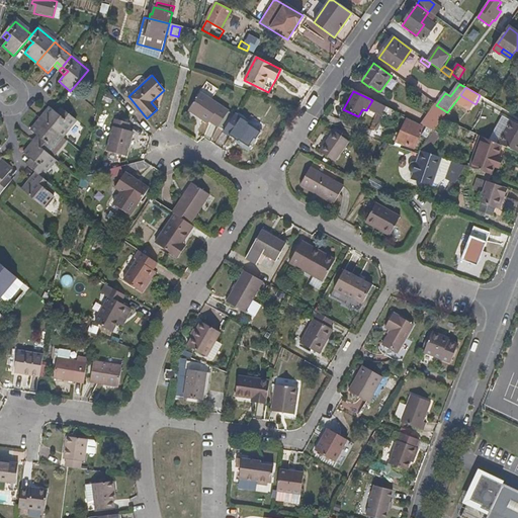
[(216,131),(228,111),(200,92),(186,113),(206,127),(207,125),(216,131)]
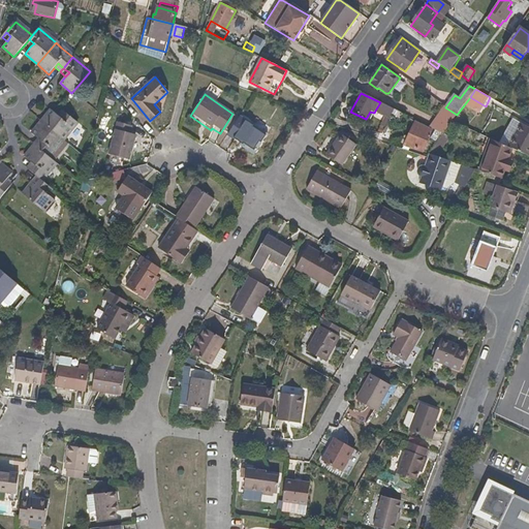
[(392,117),(395,110),(380,102),(375,111),(378,113),(387,117),(391,119),(392,117)]
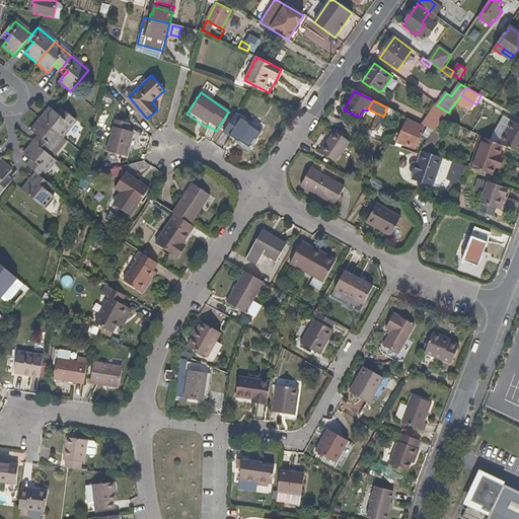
[(435,132),(443,120),(448,113),(437,105),(424,126),(429,129),(435,132)]
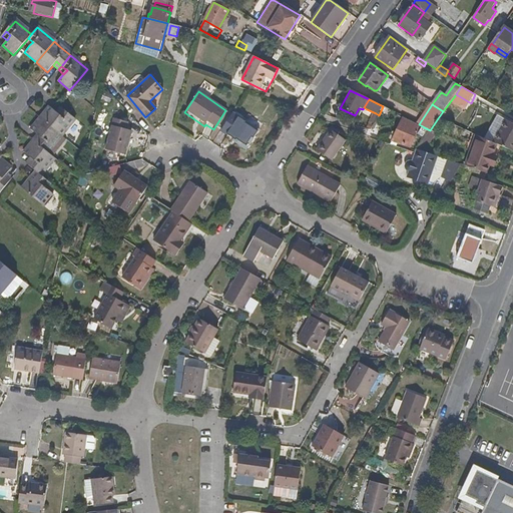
[(60,136),(74,120),(63,110),(60,115),(56,111),(50,106),(40,118),(60,136)]
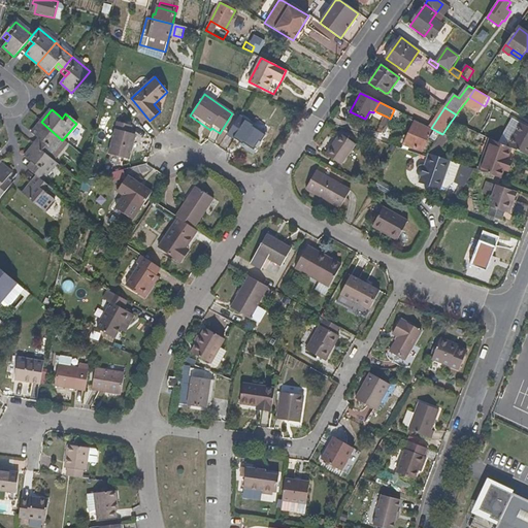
[(399,122),(403,113),(394,109),(391,117),(399,122)]
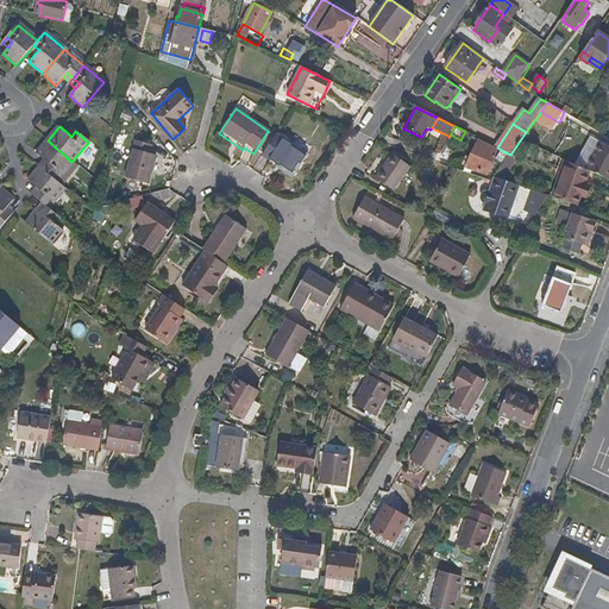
[(293,175),(306,156),(276,135),(262,155),(293,175)]
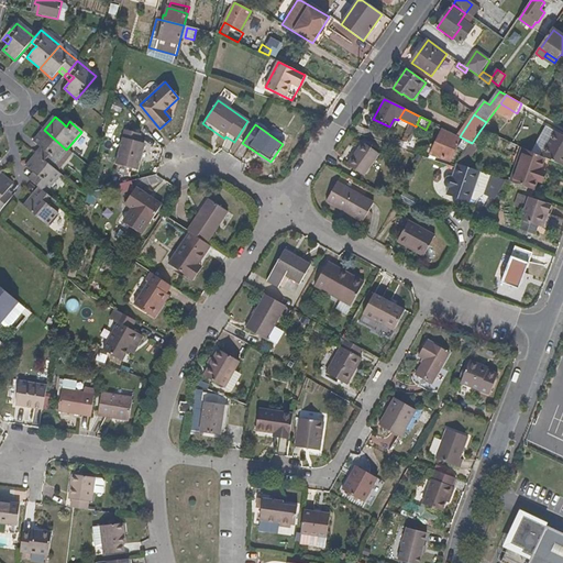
[(140,138),(142,130),(128,125),(125,133),(140,138)]
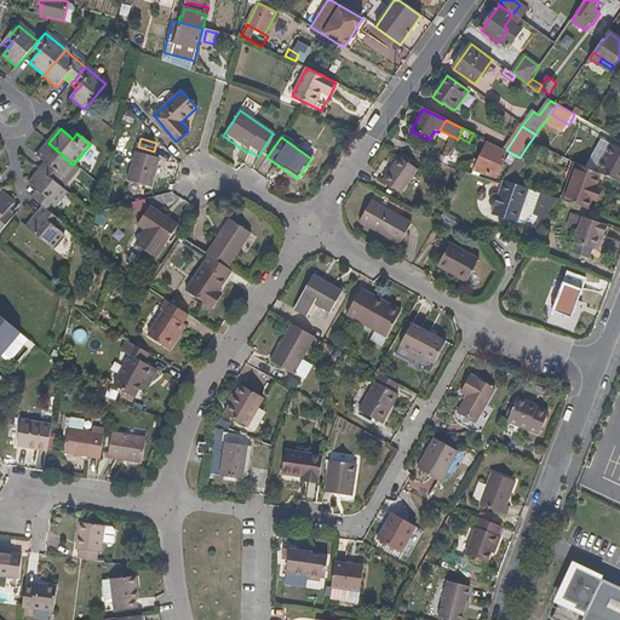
[(57,184),(64,176),(73,165),(49,143),(36,158),(44,164),(49,168),(44,173),(57,184)]
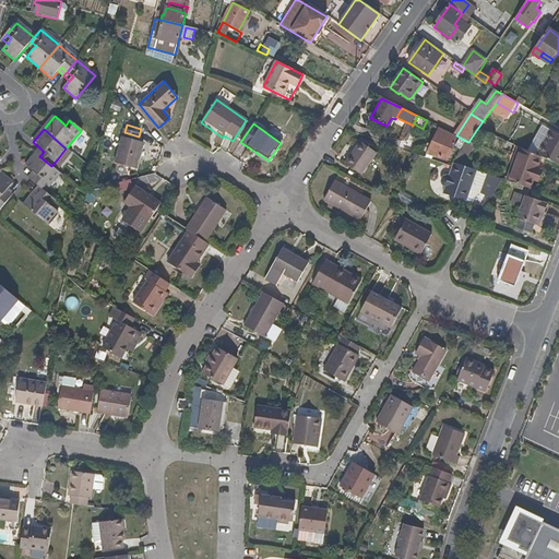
[(447,161),(455,140),(439,131),(429,152),(447,161)]
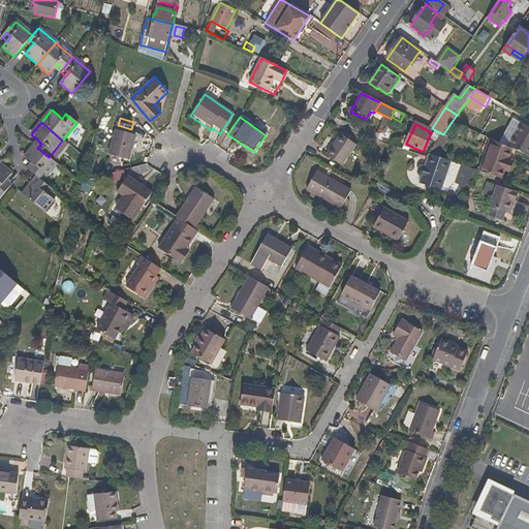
[(129,159),(134,138),(129,137),(131,129),(118,125),(110,153),(129,159)]
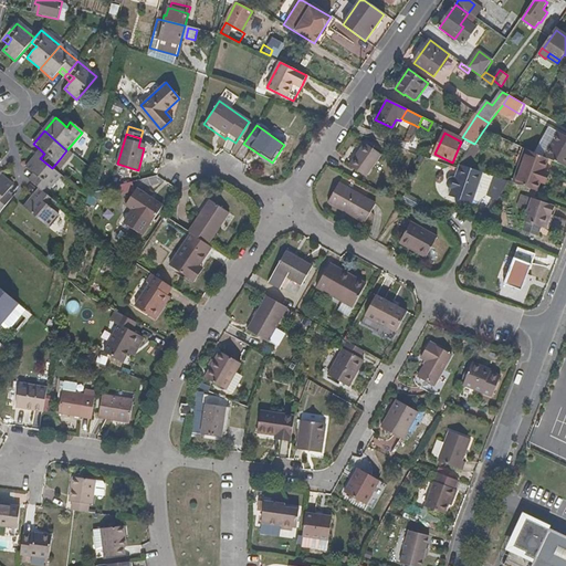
[(565,138),(558,134),(544,158),(548,160),(565,167),(565,138)]
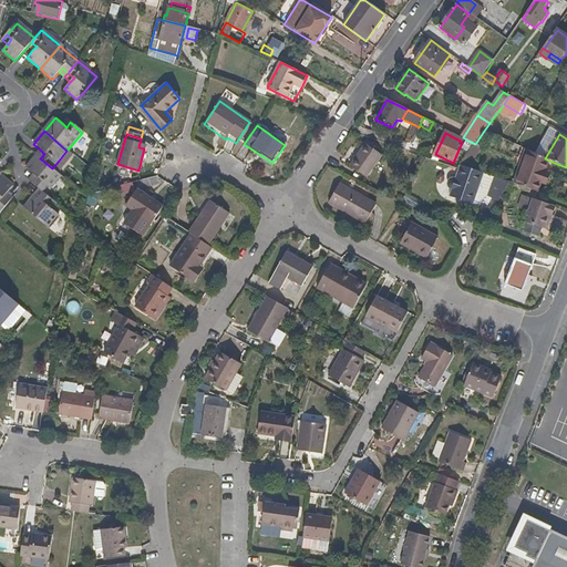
[(470,152),(475,144),(468,141),(464,151),(470,152)]
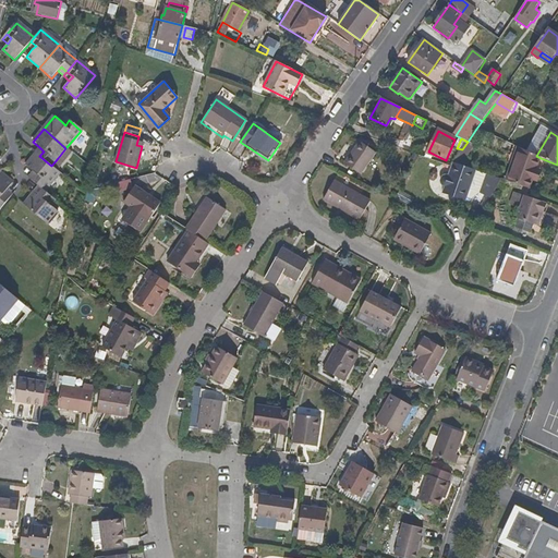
[(359,176),(375,154),(359,143),(343,164),(359,176)]
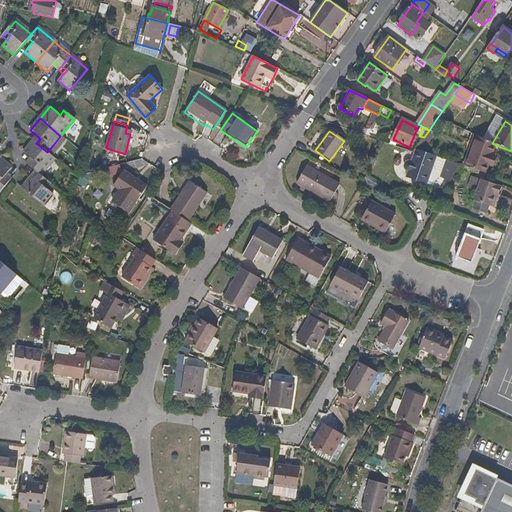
[(36,143),(40,139),(36,135),(32,140),(33,141),(36,143)]
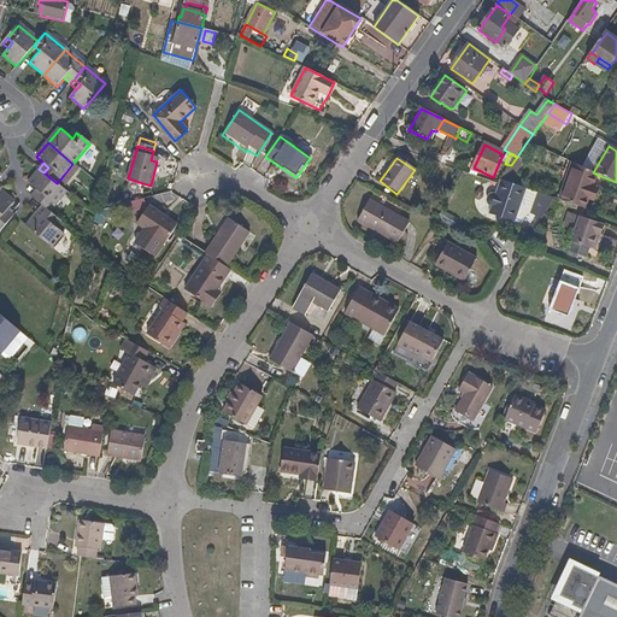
[(594,188),(598,178),(598,175),(593,172),(575,164),(569,183),(563,200),(586,209),(589,199),(593,200),(597,189),(594,188)]
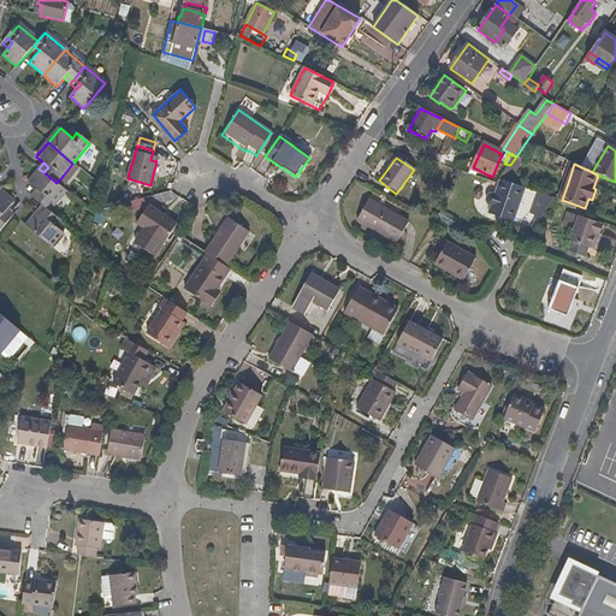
[(54,205),(61,195),(65,191),(57,183),(43,172),(40,170),(29,183),(36,190),(41,194),(36,200),(43,206),(47,208),(48,211),(54,205)]
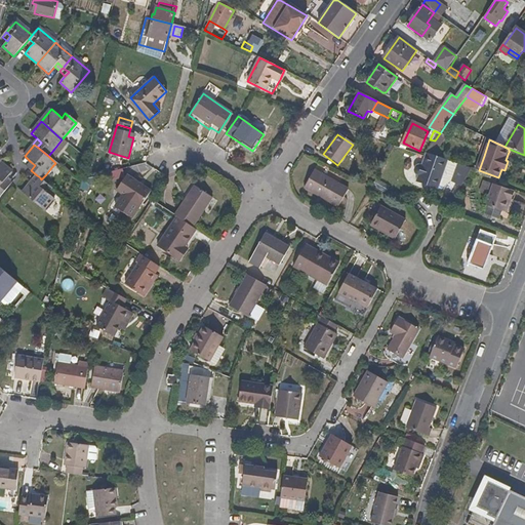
[(447,180),(453,162),(429,154),(426,154),(423,156),(420,165),(418,166),(416,167),(414,168),(413,171),(413,173),(414,175),(416,176),(415,183),(436,189),(437,186),(441,187),(447,180)]
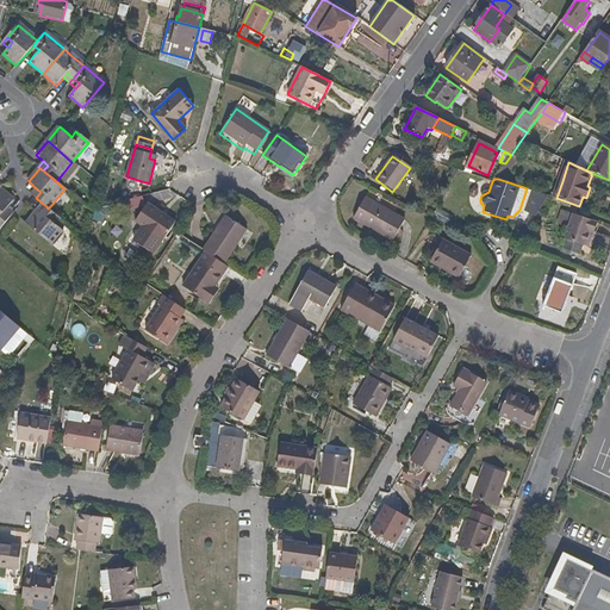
[(0,228),(7,218),(1,213),(6,209),(12,201),(0,191),(0,228)]
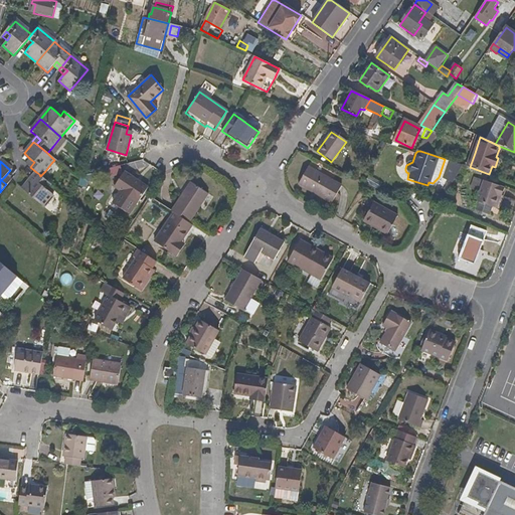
[(141,197),(148,187),(140,181),(124,171),(114,186),(120,190),(137,201),(138,201),(141,197)]
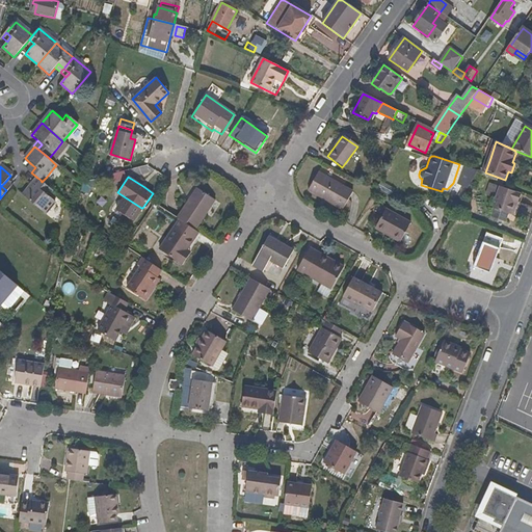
[(343,211),(352,193),(325,178),(315,196),(343,211)]
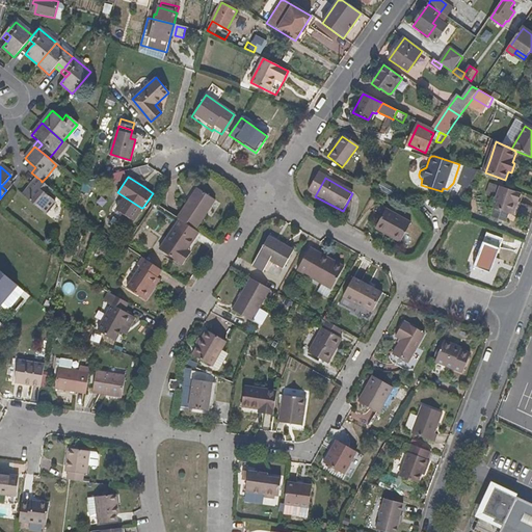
[(53,203),(46,196),(51,190),(42,182),(41,180),(36,185),(33,183),(23,195),(45,214),(53,203)]
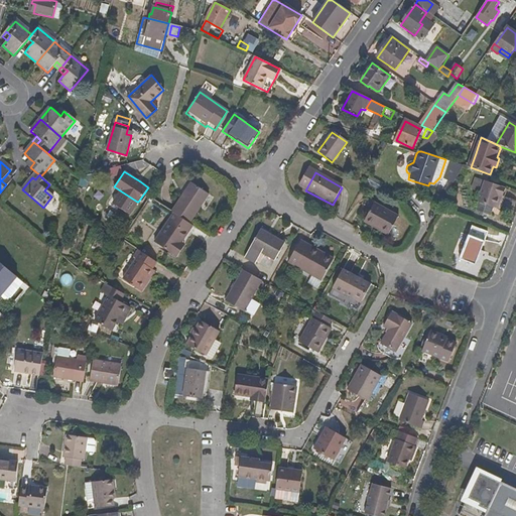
[(6,184),(10,180),(5,176),(1,180),(6,184)]
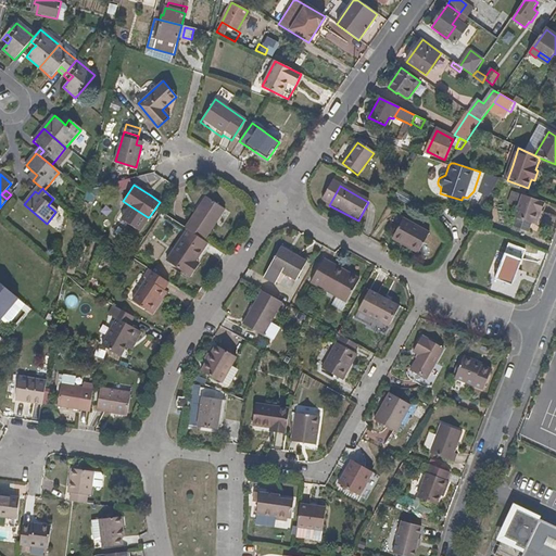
[(527,231),(531,222),(536,224),(545,202),(521,193),(518,203),(520,204),(516,216),(513,226),(527,231)]
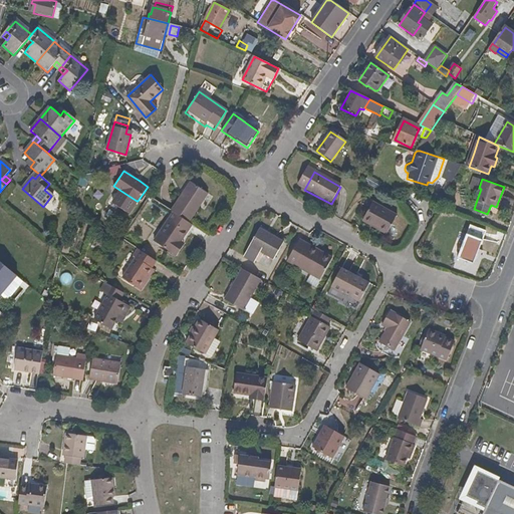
[(188,222),(206,193),(189,182),(171,211),(173,213),(188,222)]
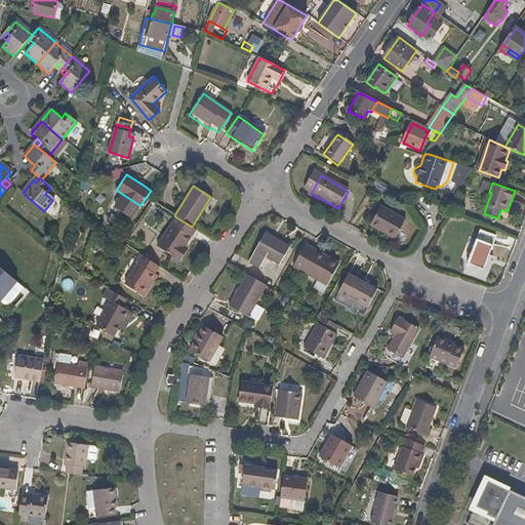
[(131,217),(139,205),(122,194),(116,204),(116,207),(131,217)]
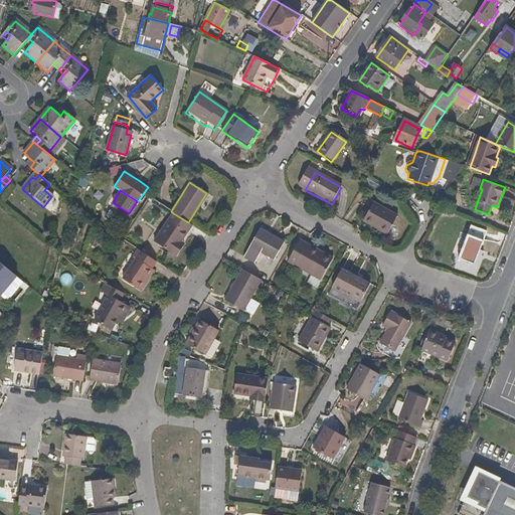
[(395,217),(372,203),(363,219),(378,228),(377,230),(385,235),(395,217)]
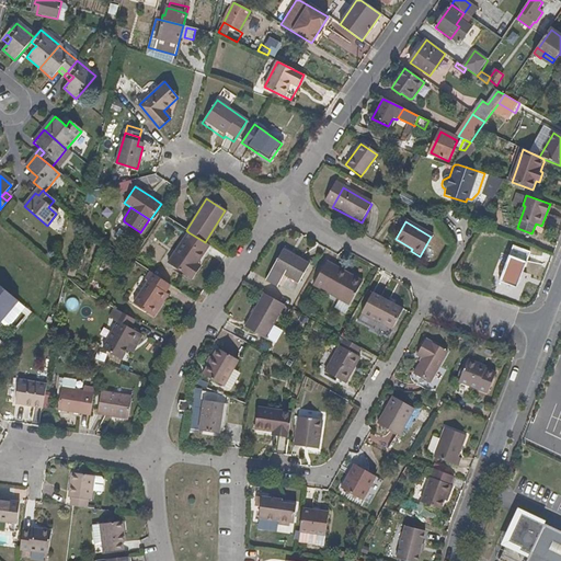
[(197,263),(209,245),(205,242),(189,232),(183,240),(168,264),(192,279),(198,268),(195,266),(197,263)]
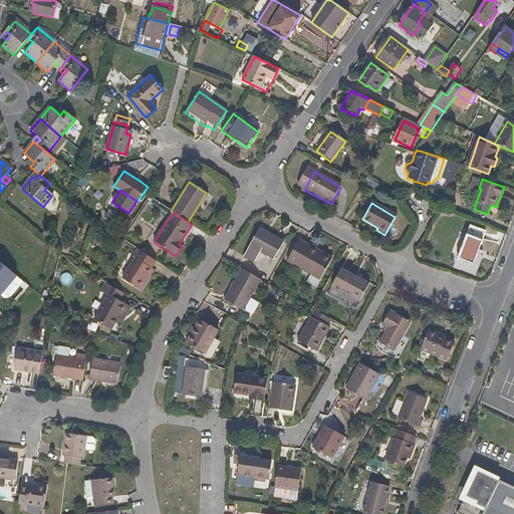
[(377,228),(362,219),(360,222),(376,230),(377,228)]
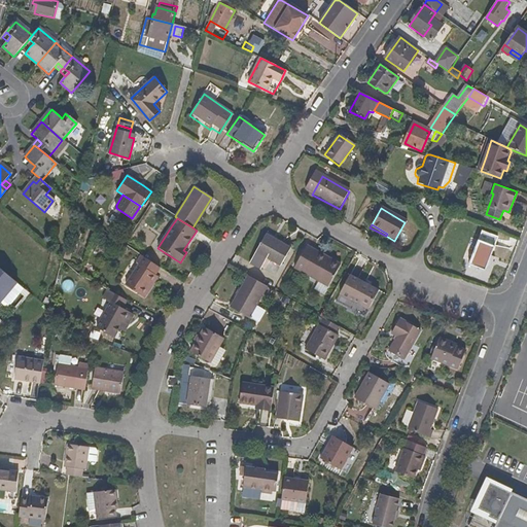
[(279,266),(289,249),(266,236),(249,265),(258,270),(265,258),(279,266)]
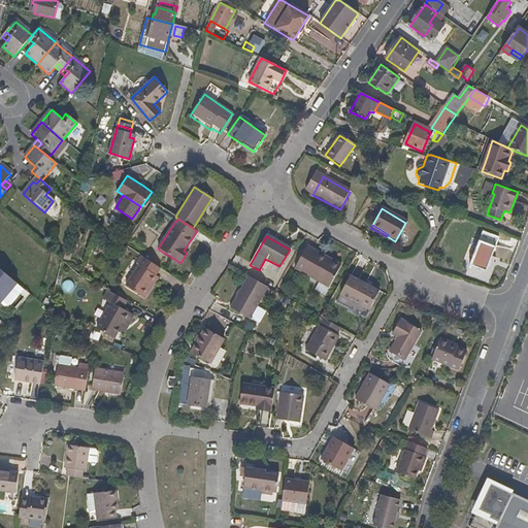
[(485,271),(494,248),(477,241),(469,265),(485,271)]
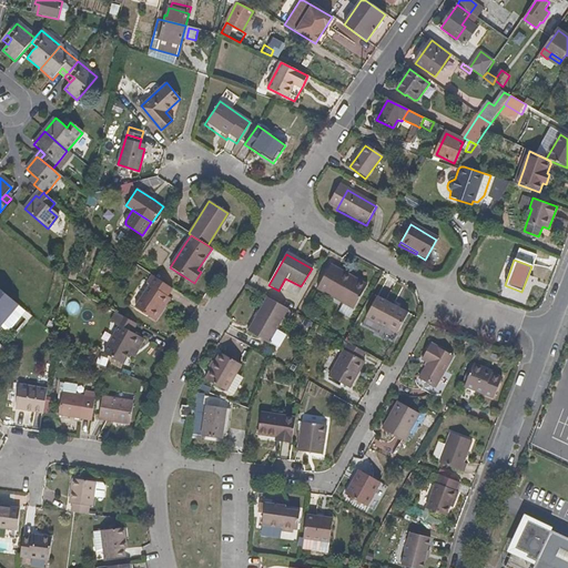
[(352,311),(365,286),(330,265),(315,290),(352,311)]
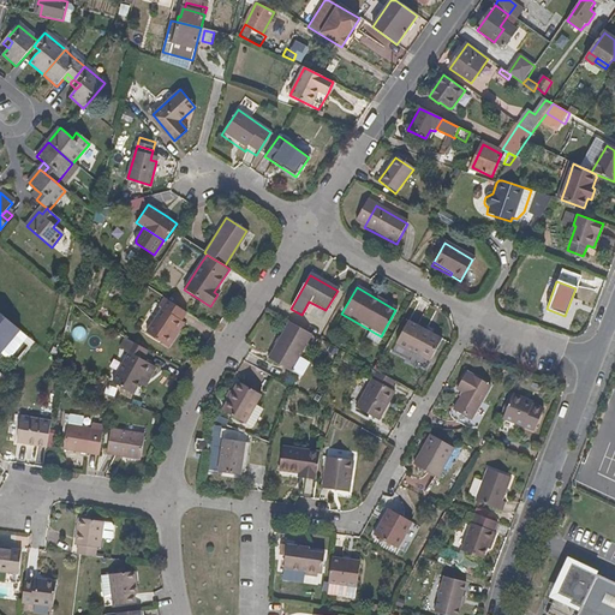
[(179,330),(185,321),(181,320),(187,312),(165,297),(159,306),(163,309),(148,333),(166,345),(175,328),(179,330)]
